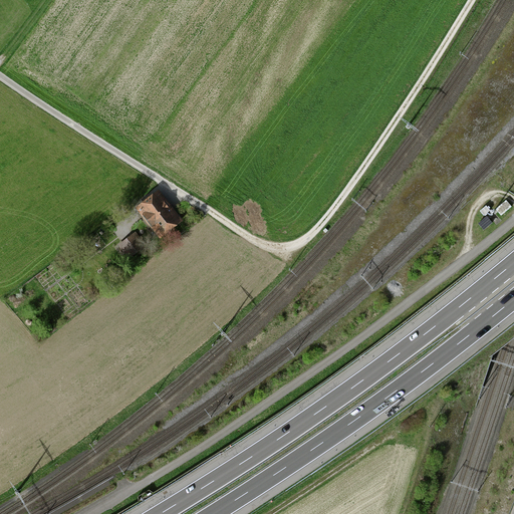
[(174,219),(158,198),(142,210),(158,231),(174,219)]
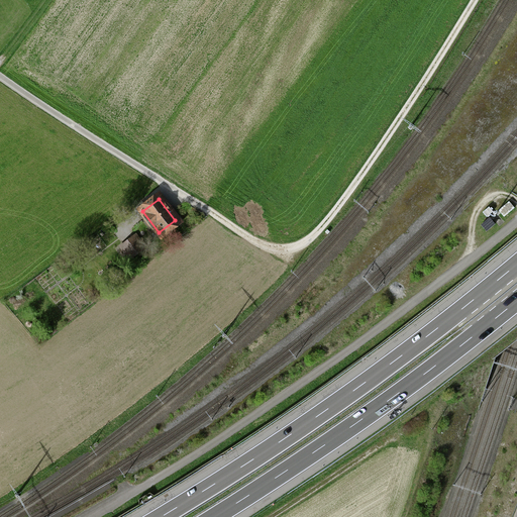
[(504,216),(514,207),(509,201),(499,210),(504,216)]
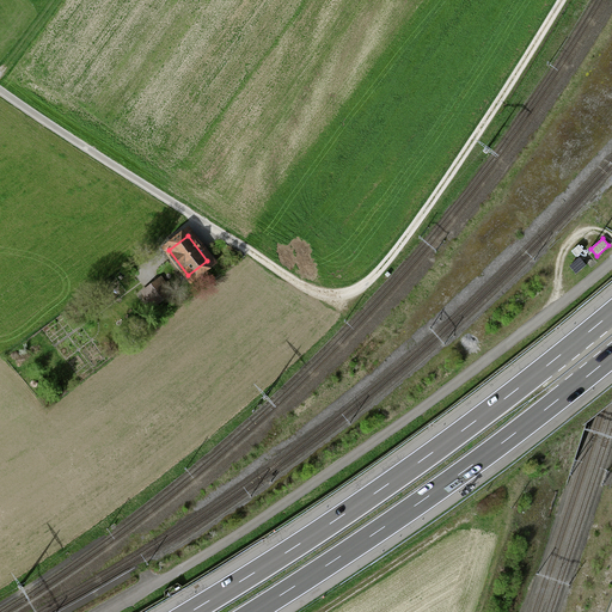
[(579,245),(573,250),(577,256),(583,250),(579,245)]
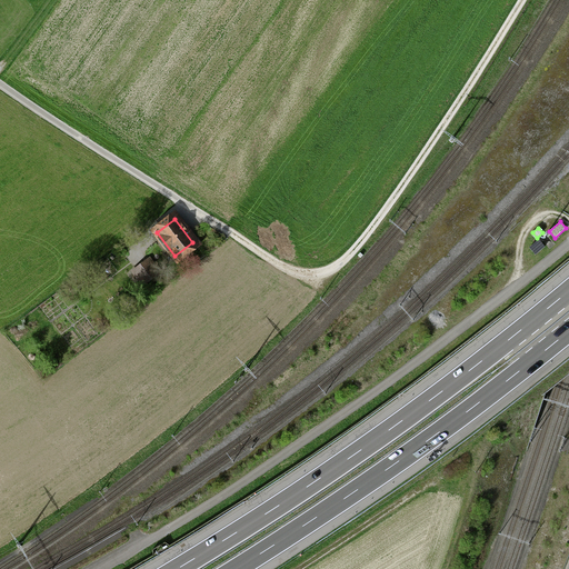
[(530,248),(536,255),(545,247),(539,240),(530,248)]
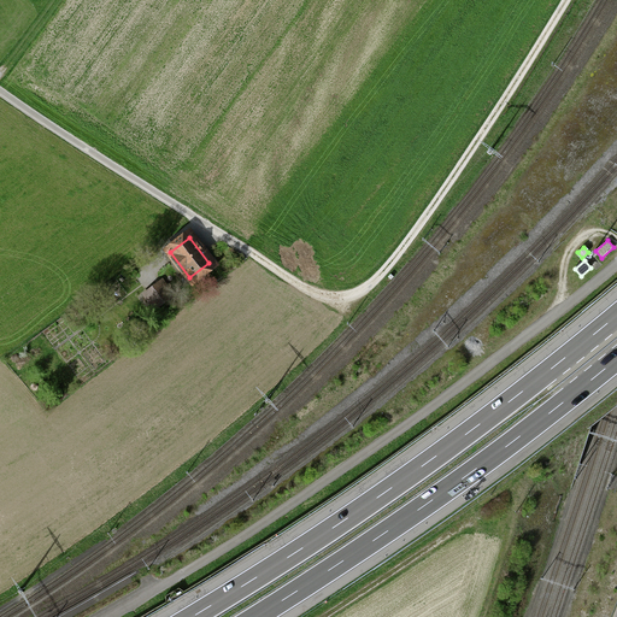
[(160,281),(146,293),(157,307),(172,295),(160,281)]
